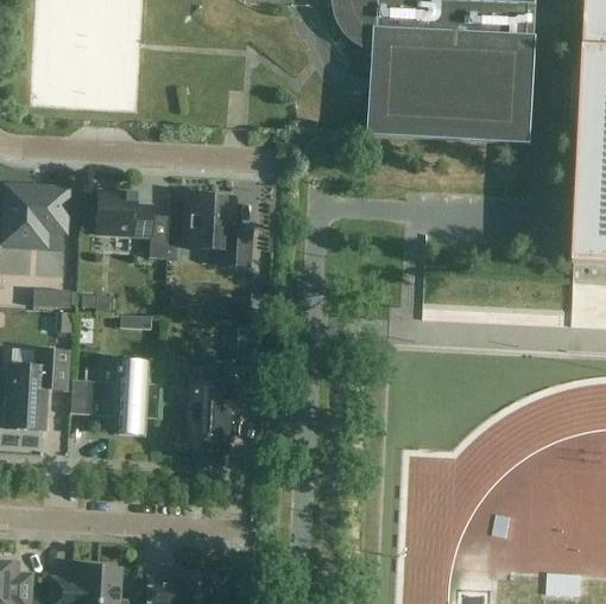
[(335,0),(336,4),(338,13),(341,21),(347,30),(354,36),(361,40),(371,45),(366,135),(368,135),(368,134),(526,144),(529,145),(535,36),(532,36),(534,0),(335,0)]
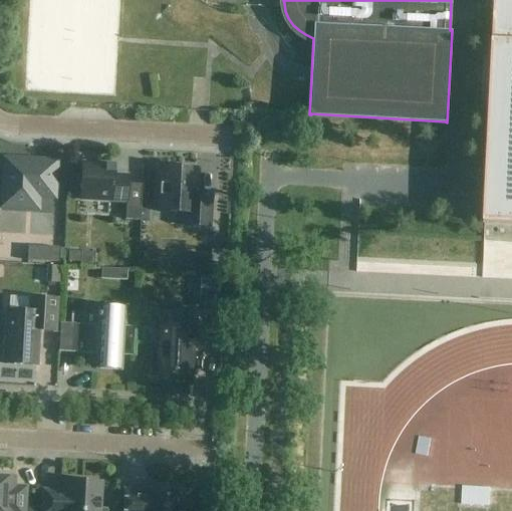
[(493,0),(482,239),(511,240),(511,0),(493,0)]
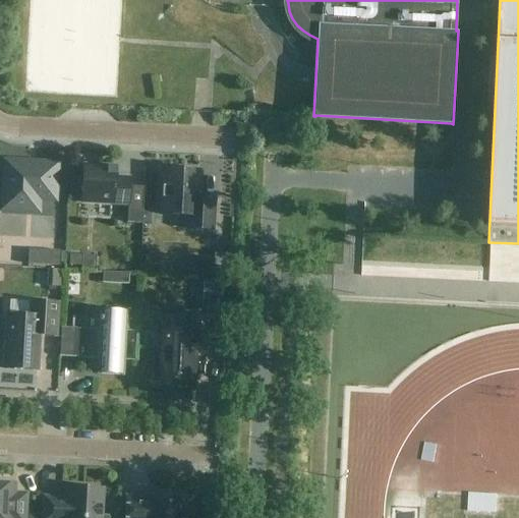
[(53,198),(55,162),(2,159),(0,191),(0,208),(36,210),(37,197),(53,198)]
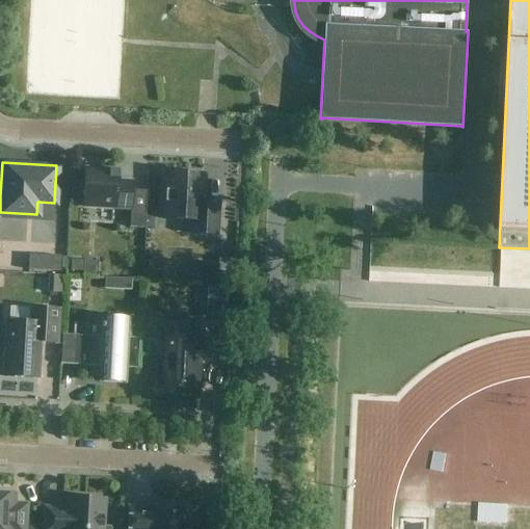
[(82,166),(80,204),(129,207),(130,180),(115,180),(115,168),(82,166)]
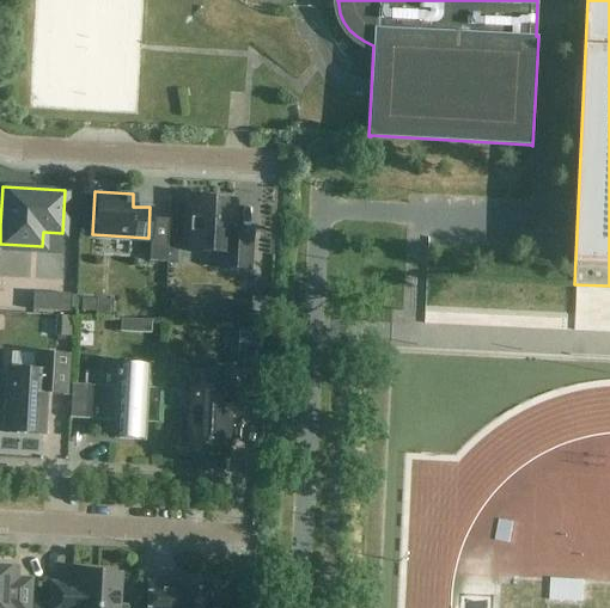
[(231,228),(232,198),(189,196),(185,249),(227,251),(227,266),(246,268),(249,229),(231,228)]
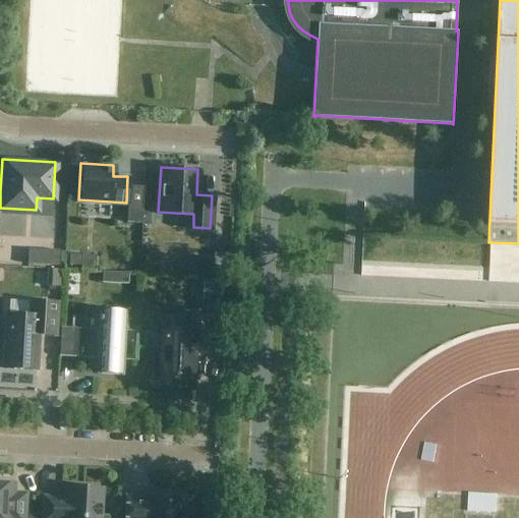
[(140,209),(125,209),(124,221),(140,221),(140,209)]
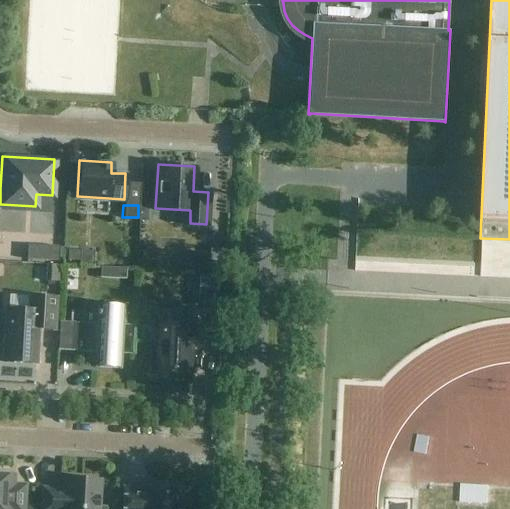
[(56,259),(57,244),(25,242),(24,257),(56,259)]
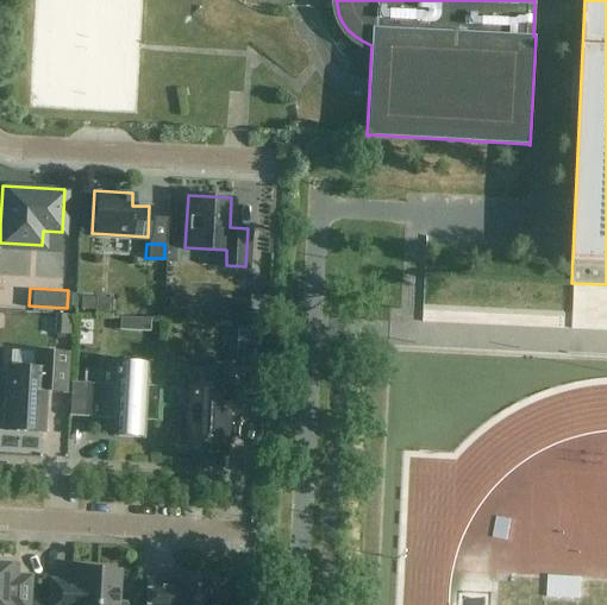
[(5,365),(1,428),(41,430),(43,389),(62,390),(64,352),(32,350),(32,366),(5,365)]
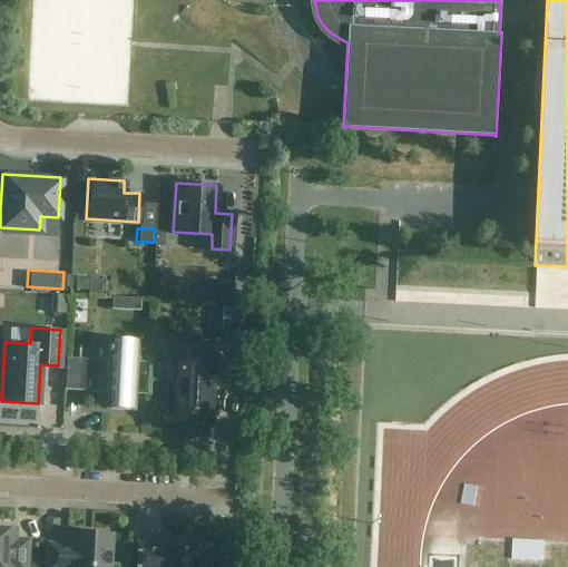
[(107,350),(107,363),(101,363),(101,359),(79,358),(65,357),(62,387),(78,388),(85,388),(86,374),(100,375),(100,373),(106,373),(105,407),(133,408),(136,338),(108,336),(108,345),(105,344),(105,350),(107,350)]
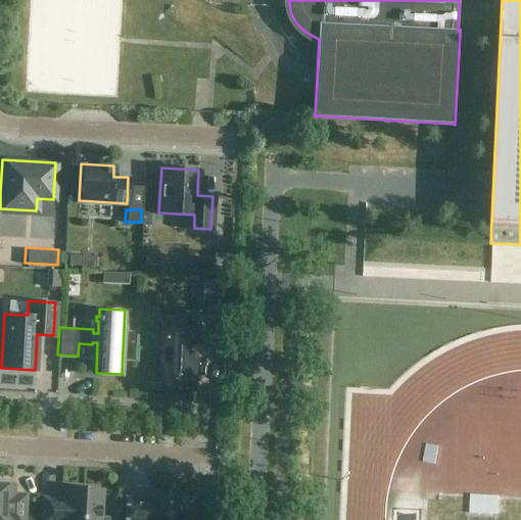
[(154,347),(153,360),(158,360),(157,376),(193,378),(194,343),(210,344),(211,316),(184,315),(183,330),(159,329),(158,347),(154,347)]
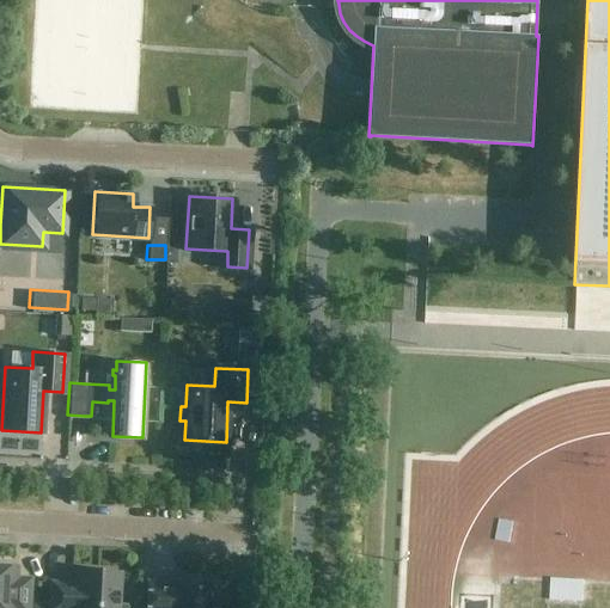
[(0,607),(25,607),(28,577),(12,576),(12,566),(0,564),(0,607)]
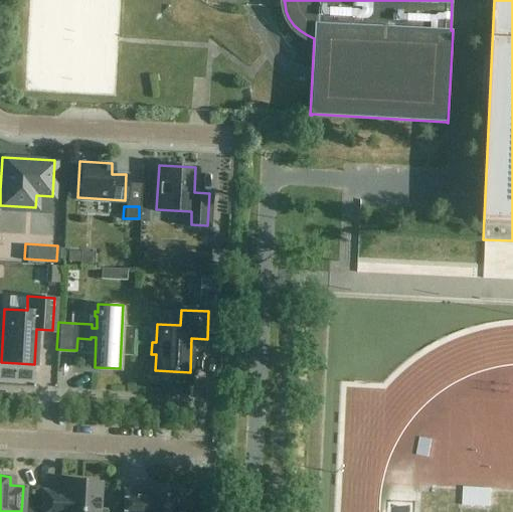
[(41,489),(39,511),(96,511),(98,481),(65,480),(64,490),(41,489)]
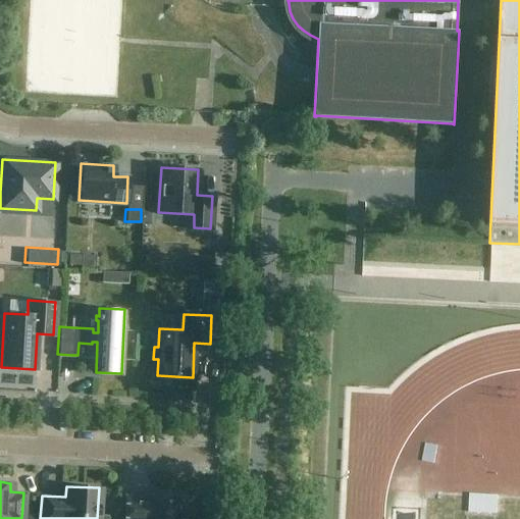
[(186,518),(187,507),(186,507),(186,508),(182,508),(183,492),(149,490),(148,497),(125,496),(123,518),(186,518)]
